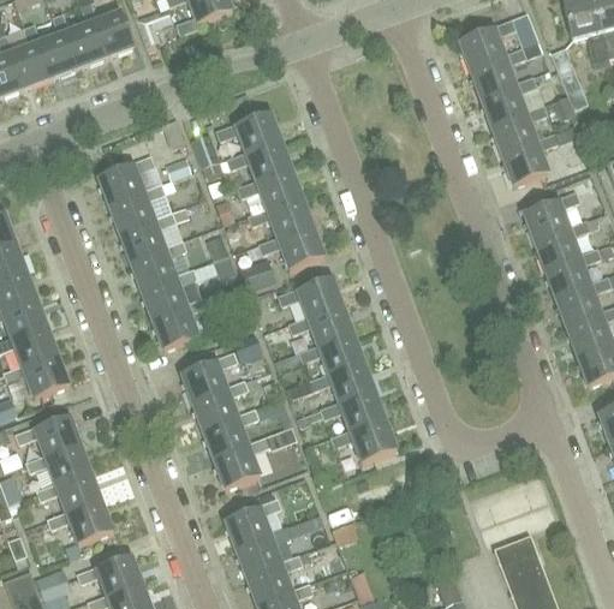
[(90,23),(105,59),(132,48),(119,13),(97,22),(90,4),(95,1),(95,0),(76,0),(85,25),(90,23)]
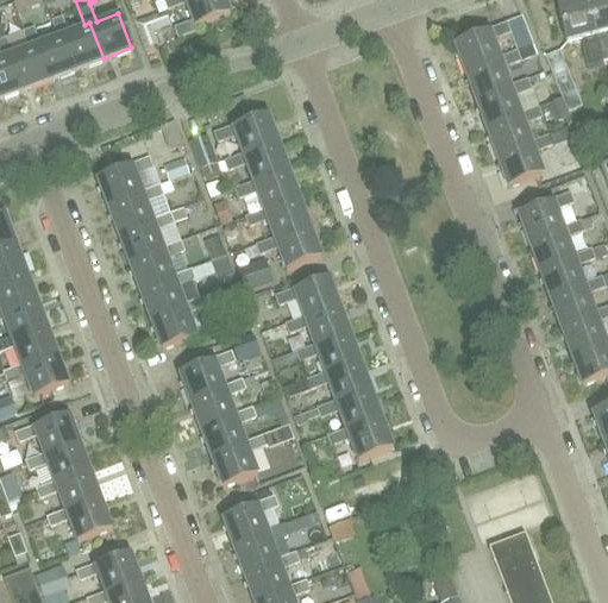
[(185,0),(185,1),(192,19),(174,25),(177,36),(198,29),(195,25),(229,12),(224,0),(185,0)]
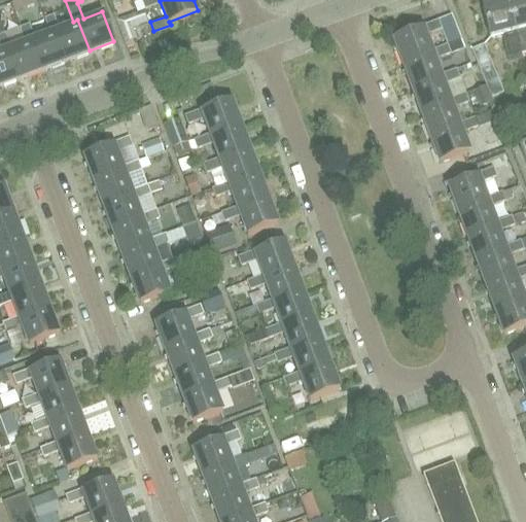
[(509,54),(521,50),(509,0),(499,0),(483,4),(491,35),(503,32),(509,54)]
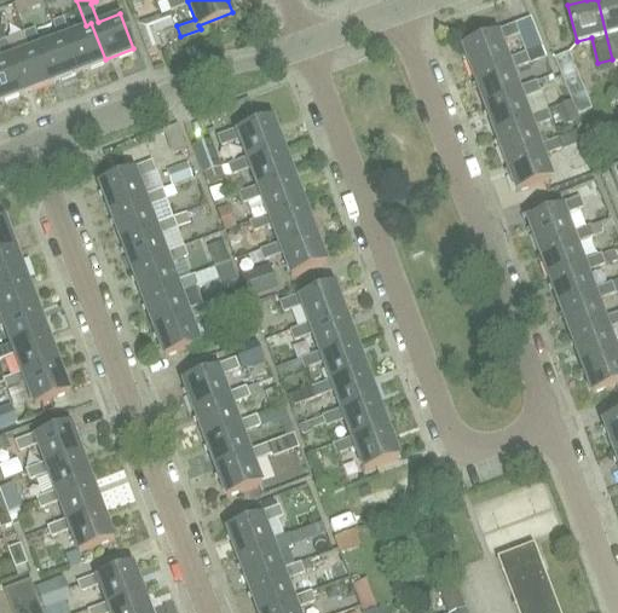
[(598,0),(612,59),(617,57),(617,0),(598,0)]
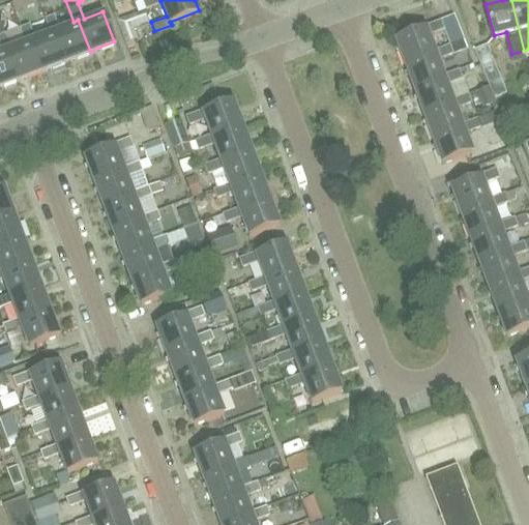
[(144,6),(145,5),(144,3),(138,5),(139,8),(117,16),(126,40),(139,36),(135,24),(149,19),(144,6)]
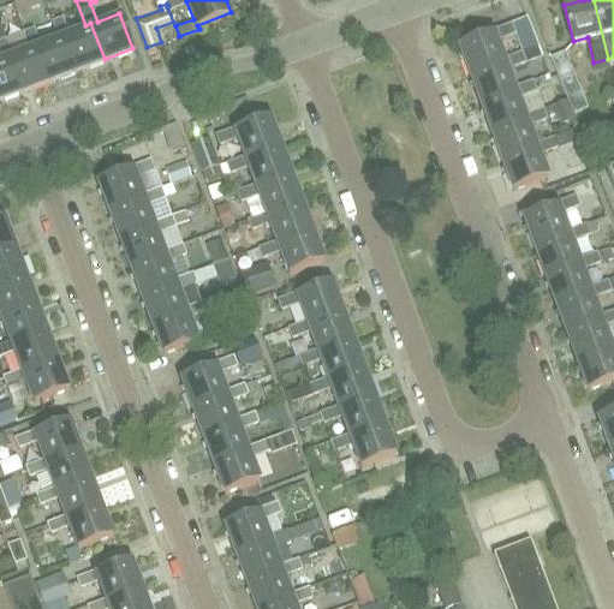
[(63,34),(59,36),(41,42),(29,11),(18,15),(30,46),(34,45),(47,81),(76,70),(63,34)]
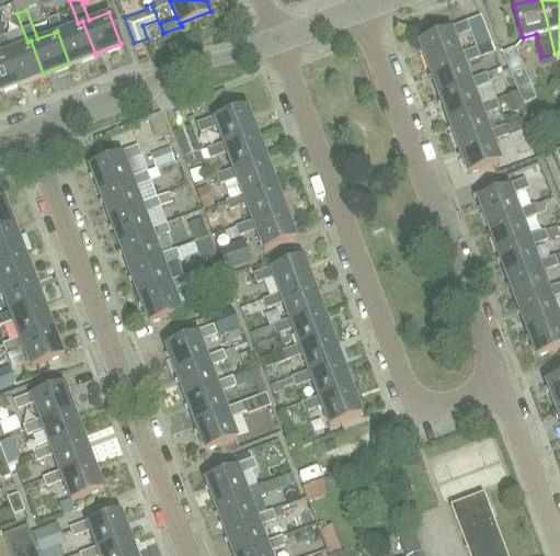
[(82,21),(78,23),(63,30),(56,12),(47,16),(54,33),(57,31),(69,64),(95,54),(82,21)]
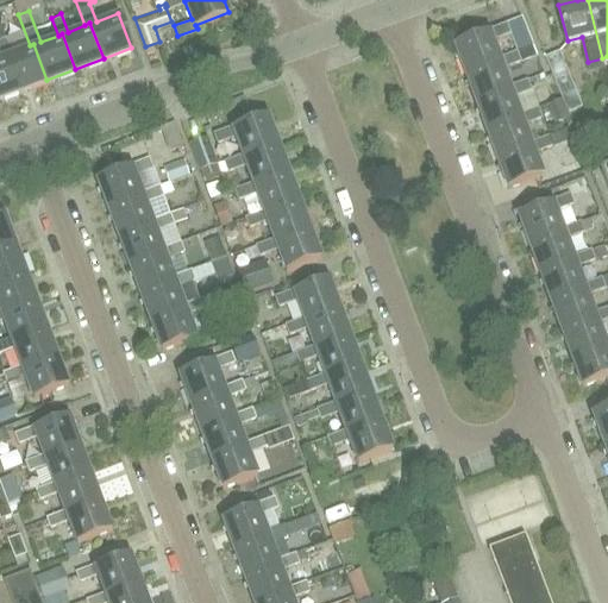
[(491,37),(511,30),(507,20),(487,27),(488,31),(457,44),(467,71),(500,60),(499,56),(491,37)]
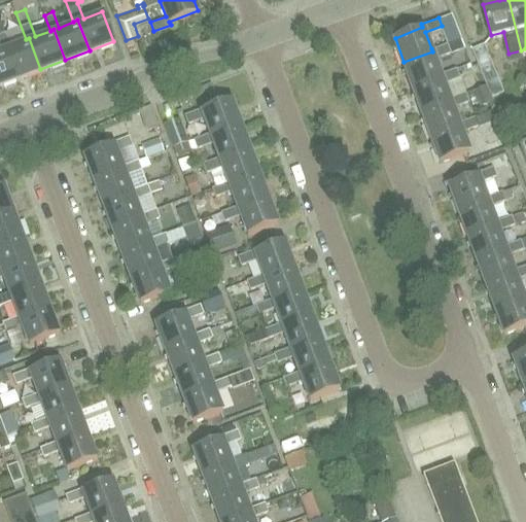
[(0,31),(0,44),(2,48),(4,47),(16,78),(40,69),(29,38),(26,39),(10,45),(4,30),(0,31)]
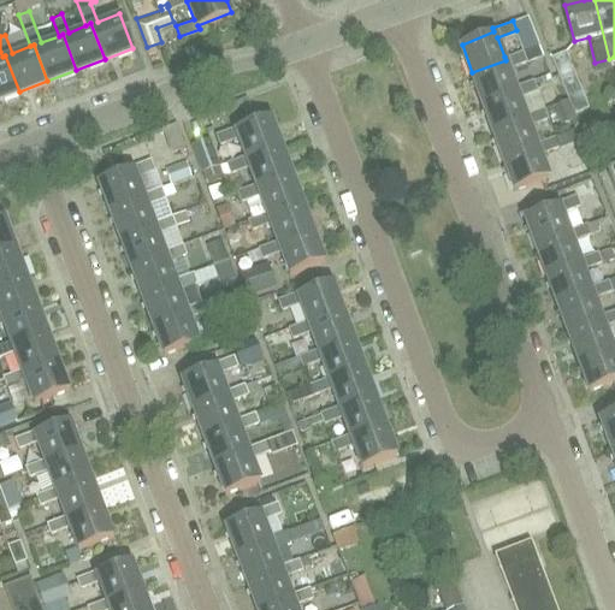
[(568,93),(572,92),(583,87),(567,47),(553,53),(562,76),(568,93)]
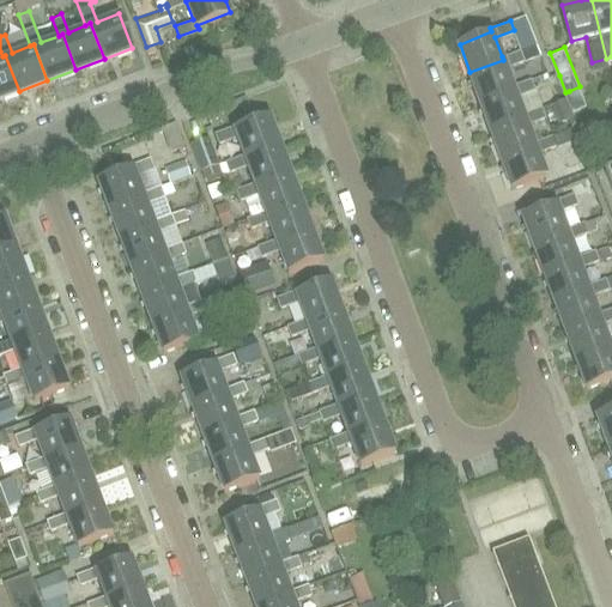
[(514,89),(513,84),(506,66),(525,59),(521,49),(502,56),(503,60),(470,72),(480,101),(514,89)]
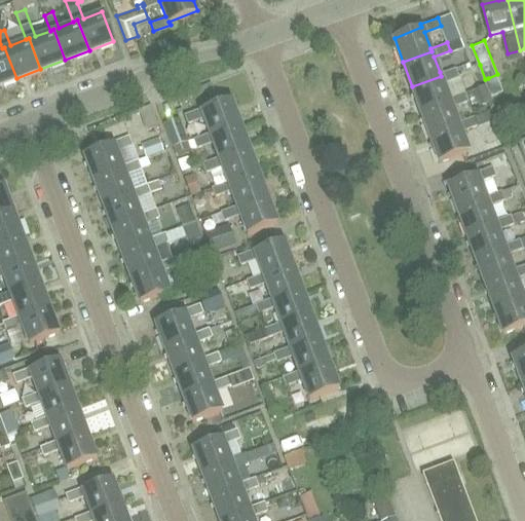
[(2,48),(0,44),(0,84),(16,78),(4,47),(2,48)]
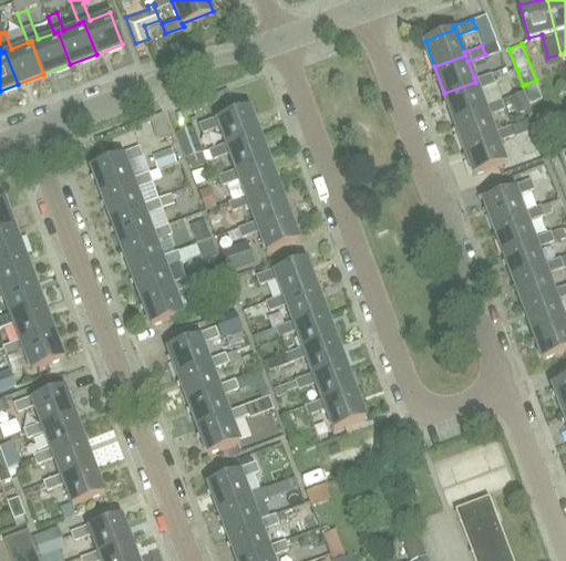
[(485,107),(484,103),(477,86),(495,80),(491,71),(474,78),(475,82),(444,93),(454,120),(485,107)]
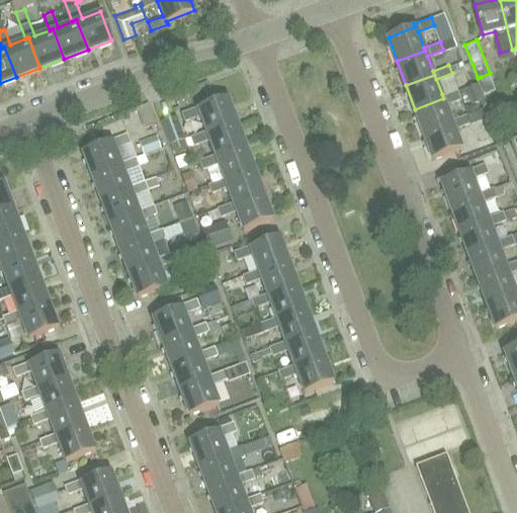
[(452,122),(451,118),(445,102),(460,96),(457,88),(442,94),(443,98),(415,109),(424,134),(452,122)]
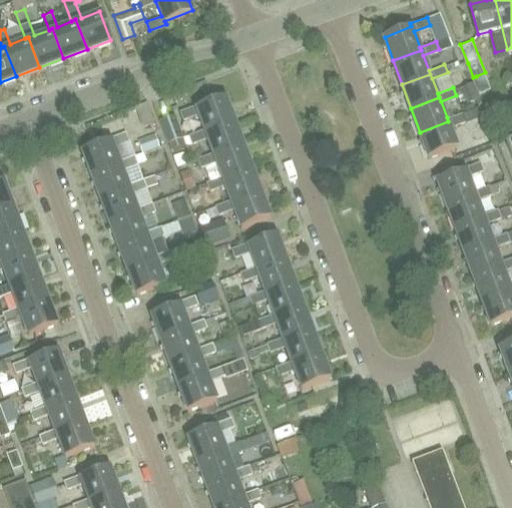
[(206,130),(235,119),(226,95),(197,106),(196,103),(180,109),(183,117),(199,111),(204,126),(206,130)]
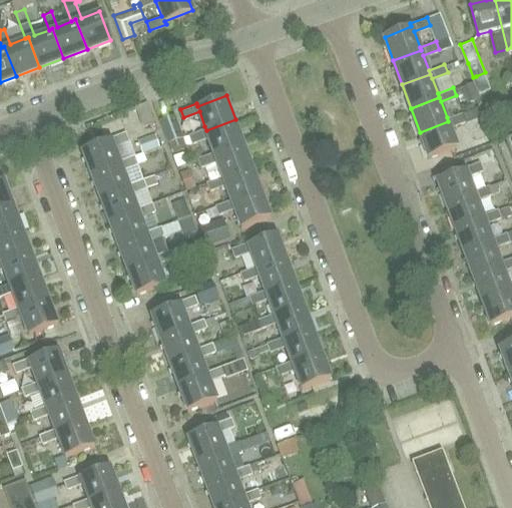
[(448,121),(420,132),(429,155),(457,144),(450,126),(465,120),(462,111),(447,117),(448,121)]
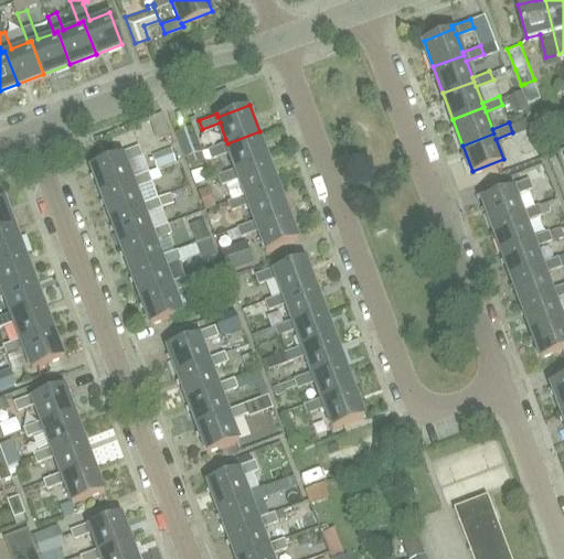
[(187,154),(202,149),(203,148),(194,124),(177,129),(185,154),(187,154)]
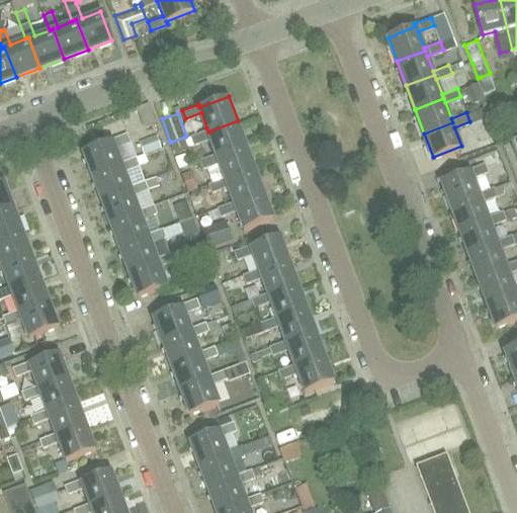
[(217,156),(246,145),(238,120),(208,132),(206,127),(191,134),(194,143),(209,137),(216,152),(217,156)]
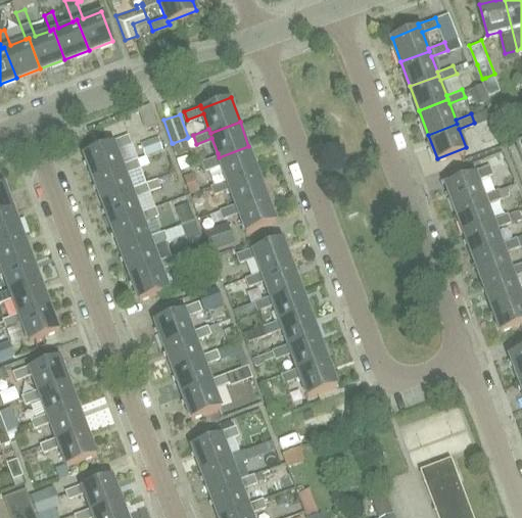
[(124,166),(123,162),(116,147),(132,141),(129,132),(113,138),(114,141),(85,152),(94,177),(124,166)]
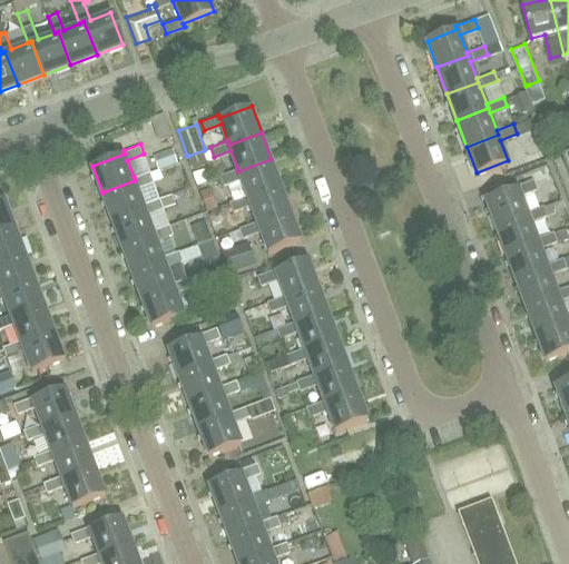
[(248,198),(281,186),(271,159),(238,171),(237,167),(221,174),(224,182),(228,181),(235,197),(247,193),(248,198)]
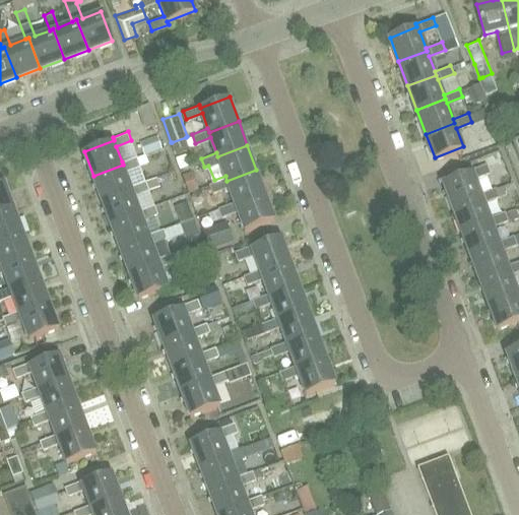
[(131,186),(125,170),(140,164),(137,155),(122,162),(123,165),(93,176),(103,200),(132,189),(131,186)]
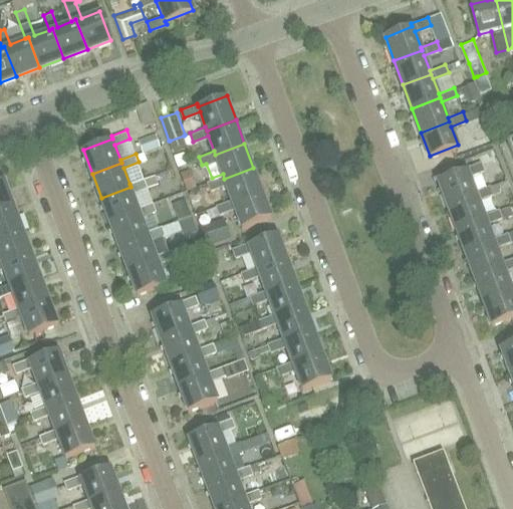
[(476,193),(475,190),(469,175),(485,169),(481,161),(465,167),(466,170),(438,181),(447,204),(476,193)]
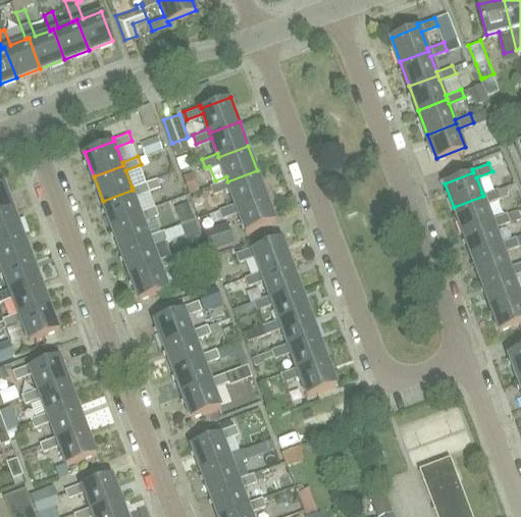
[(237,206),(266,195),(257,170),(227,182),(226,176),(215,181),(210,183),(214,192),(229,186),(236,201),(237,206)]
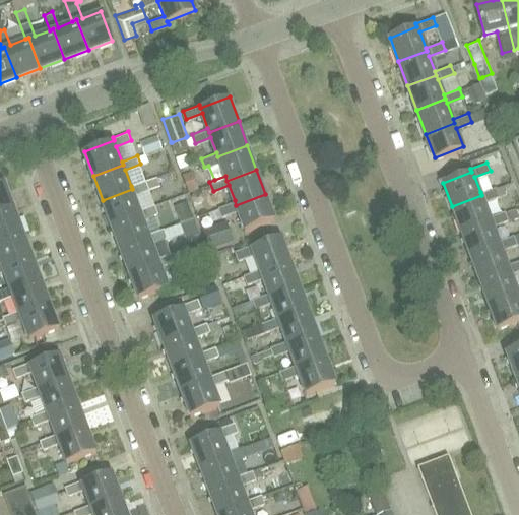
[(131,186),(132,189),(103,200),(112,224),(141,213),(140,209),(134,194),(149,188),(146,180),(131,186)]
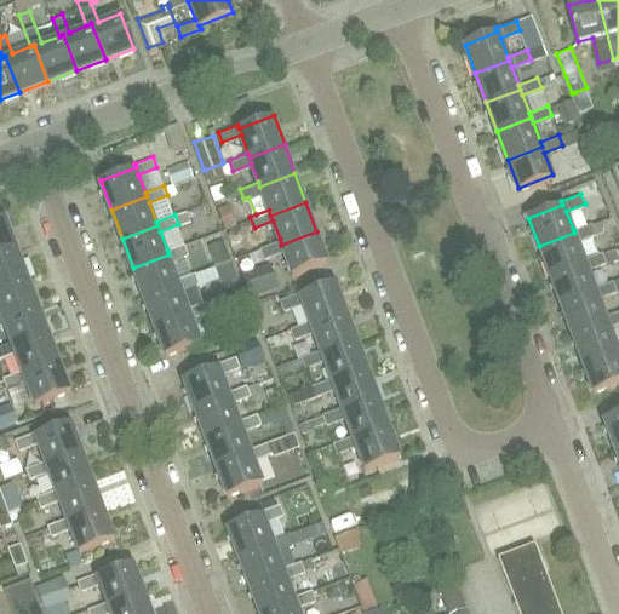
[(0,251),(17,245),(5,216),(0,217),(0,251)]
